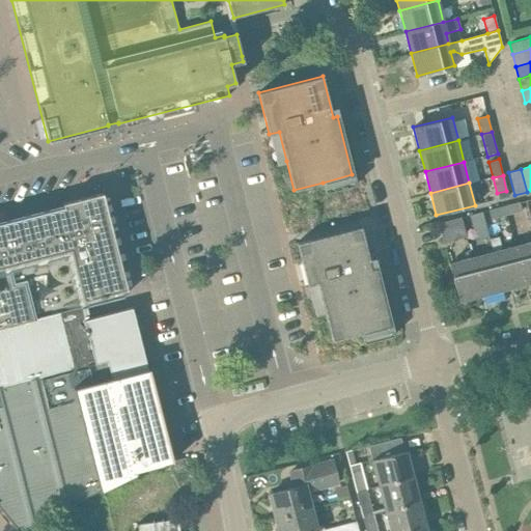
[(0,328),(86,306),(123,297),(121,290),(127,288),(103,192),(62,202),(62,204),(0,220),(0,328)]
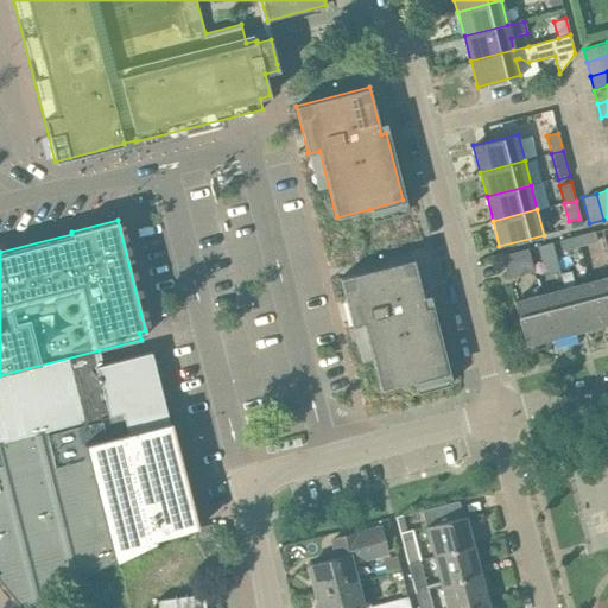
[(595,232),(577,235),(581,247),(597,242),(595,232)]
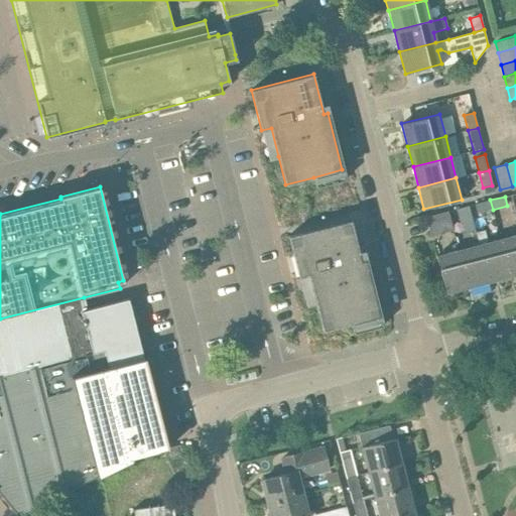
[(474,205),(477,214),(493,210),(490,200),(474,205)]
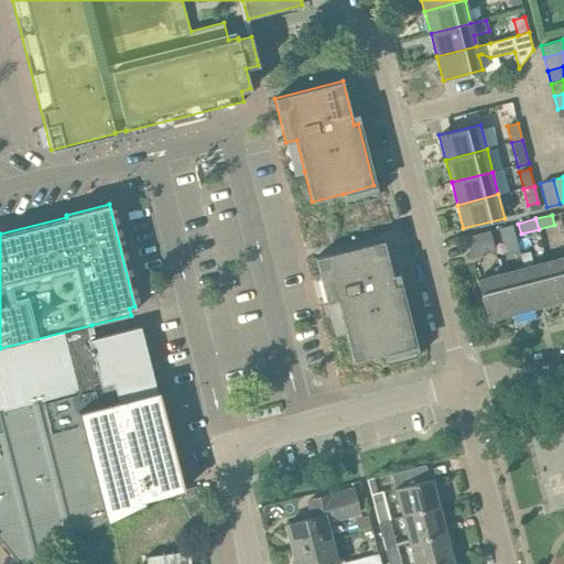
[(470,259),(495,252),(495,251),(492,240),(490,231),(466,238),(470,259)]
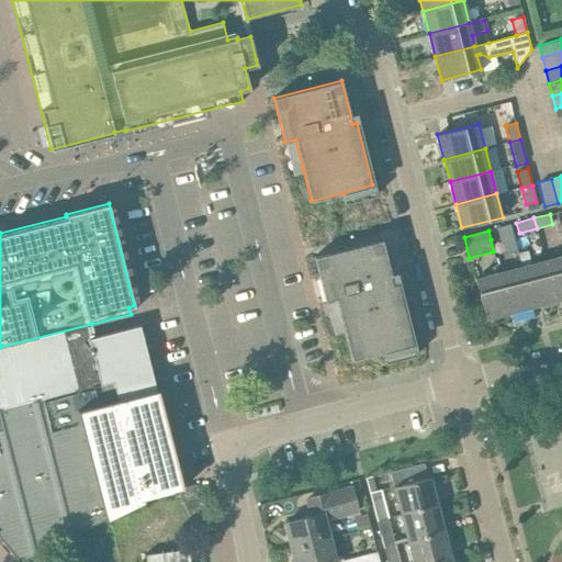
[(314,257),(324,299),(325,301),(336,299),(351,360),(413,344),(397,281),(393,283),(382,239),(314,257)]
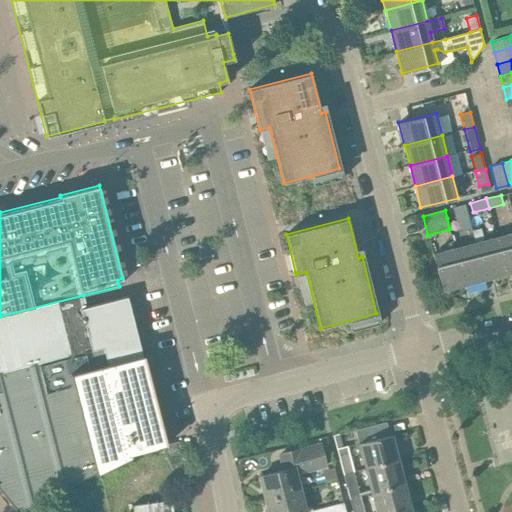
[(481,228),(471,230),(475,243),(476,243),(485,279),(506,274),(496,237),(484,240),(481,228)]
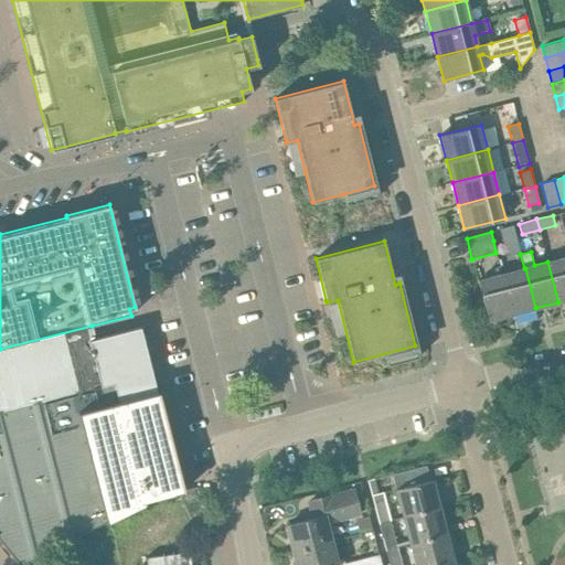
[(564,300),(564,257),(547,262),(558,302),(564,300)]
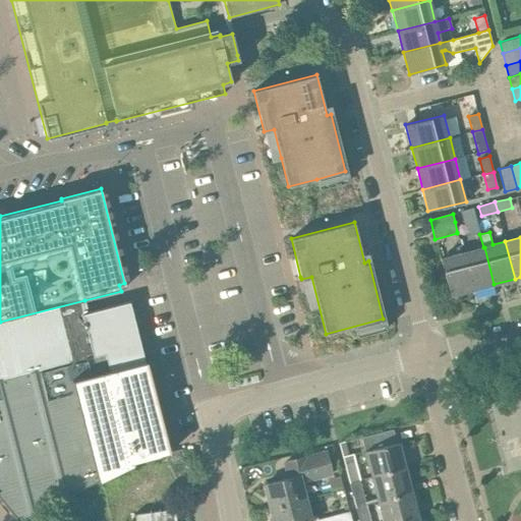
[(484,247),(483,247),(463,252),(472,290),(494,284),(484,247)]
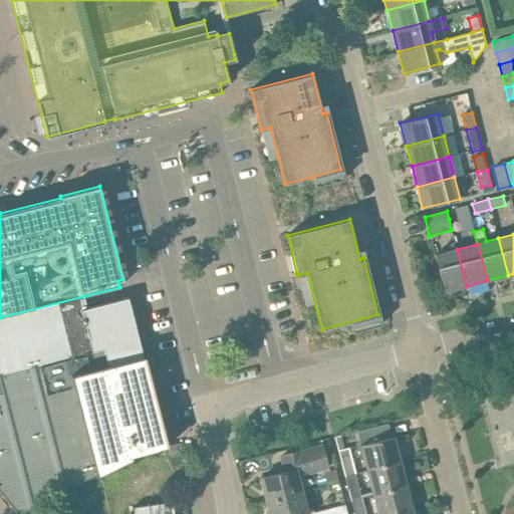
[(466,286),(457,249),(434,255),(444,292),(466,286)]
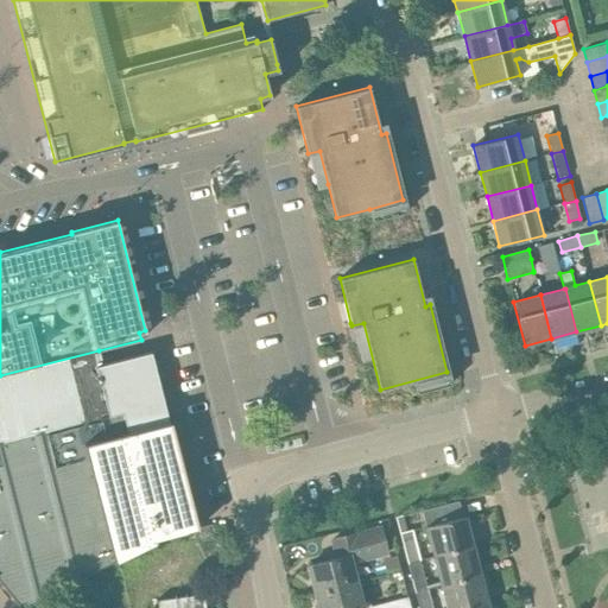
[(130,432),(169,423),(151,352),(102,365),(99,350),(0,375),(0,443),(121,413),(130,432)]
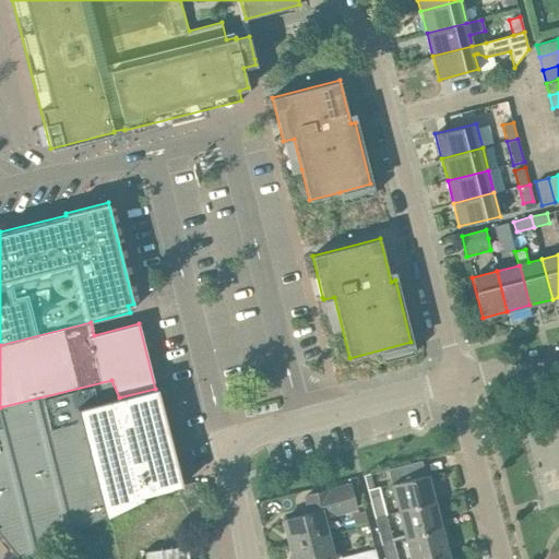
[(0,535),(19,558),(20,558),(23,558),(143,497),(142,495),(180,485),(179,483),(178,483),(162,419),(163,419),(155,389),(119,397),(111,380),(0,407),(0,426),(0,428),(0,427),(0,535)]
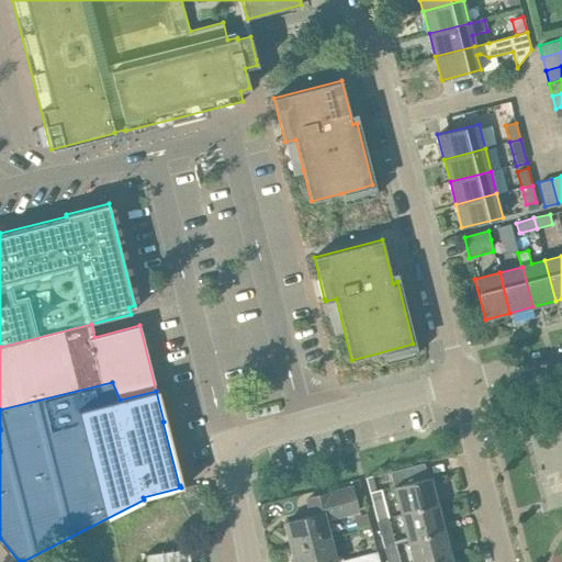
[(390,472),(401,514),(437,504),(430,478),(428,478),(424,463),(390,472)]
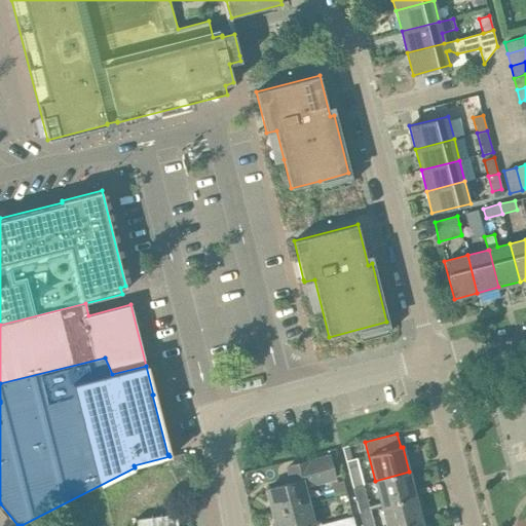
[(183,453),(172,456),(175,468),(186,465),(183,453)]
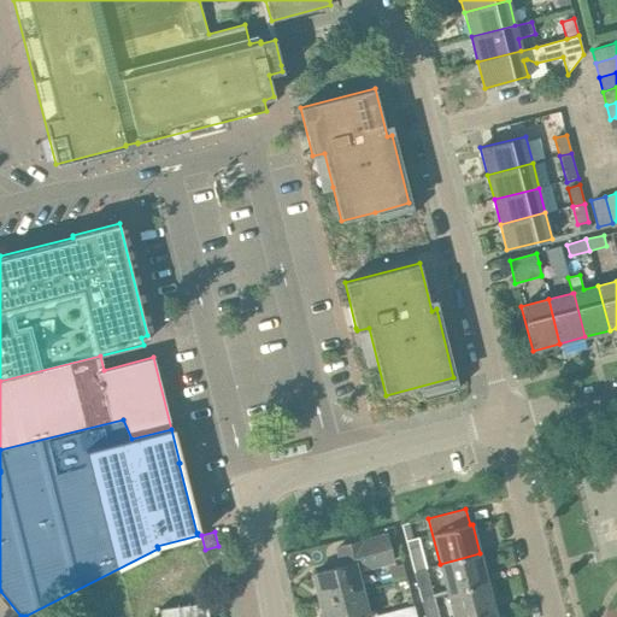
[(342,566),(313,574),(321,601),(360,591),(356,570),(392,560),(386,535),(362,541),(338,547),(342,566)]
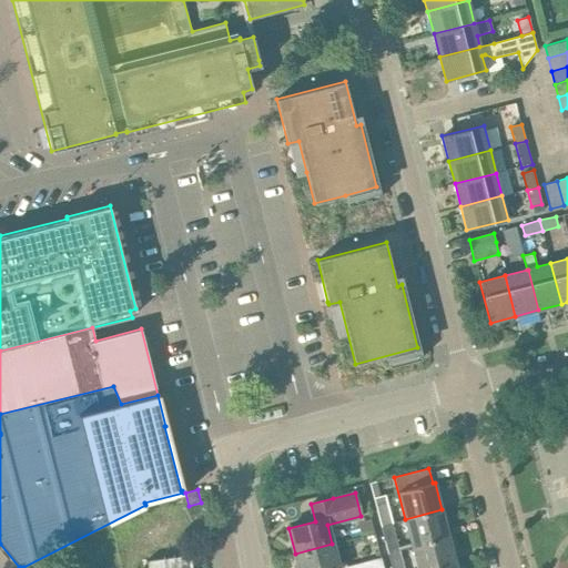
[(382,525),(393,523),(386,496),(375,498),(382,525)]
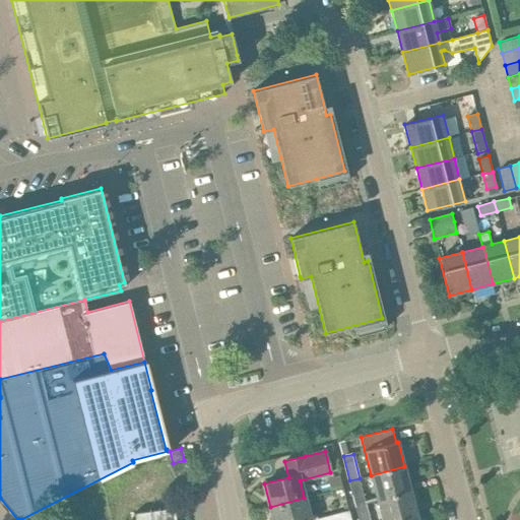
[(371,475),(377,501),(410,492),(404,466),(371,475)]
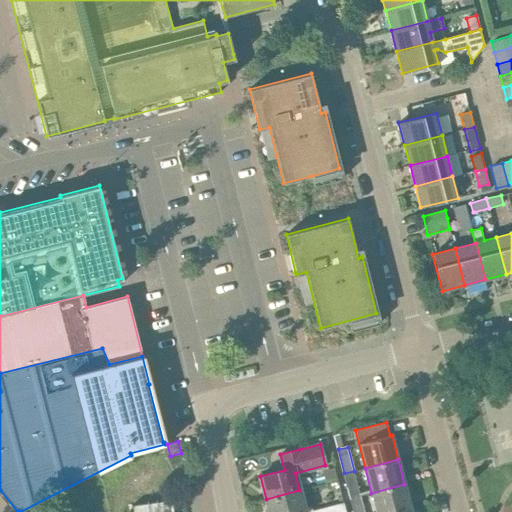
[(334,467),(322,471),(326,484),(338,480),(334,467)]
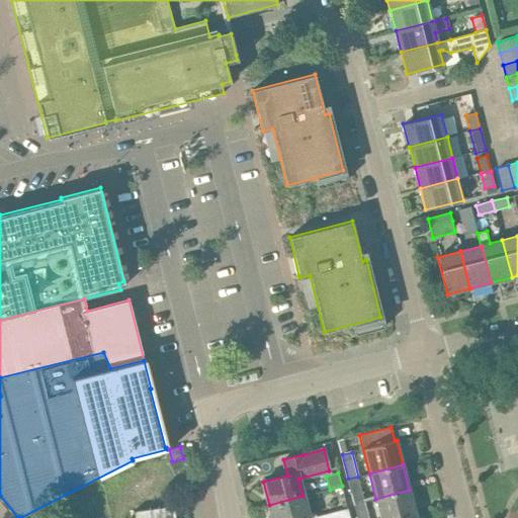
[(364,502),(358,477),(348,479),(354,504),(364,502)]
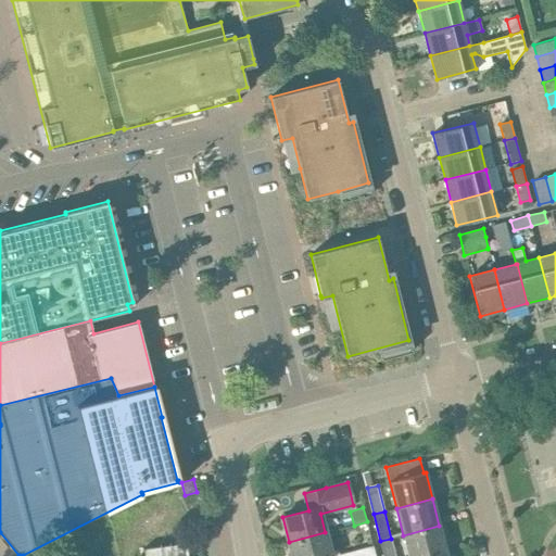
[(439,526),(403,535),(408,555),(430,555),(445,552),(439,526)]
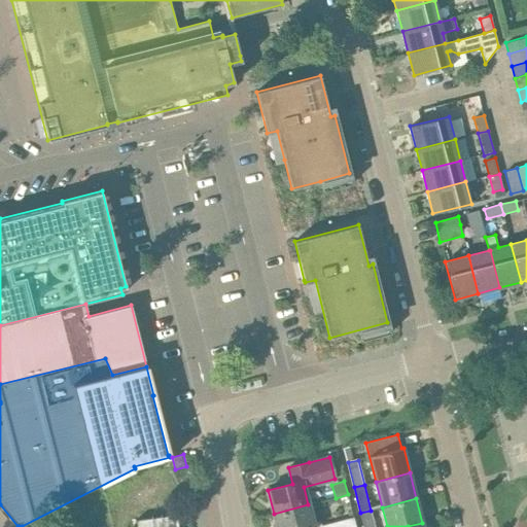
[(308,504),(274,514),(277,526),(319,526),(321,526),(320,526),(354,526),(352,517),(321,525),(320,521),(313,523),(308,504)]
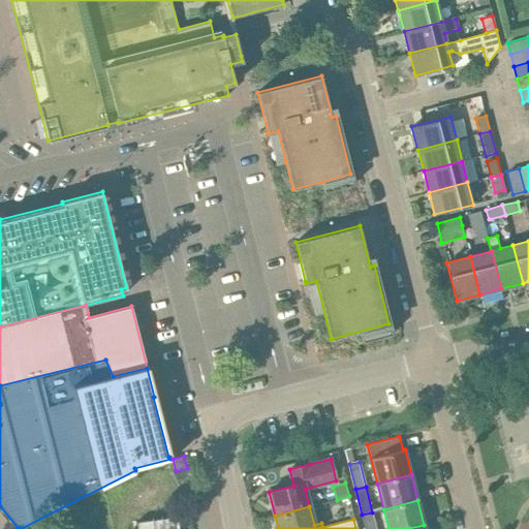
[(365,528),(376,528),(372,512),(362,515),(365,528)]
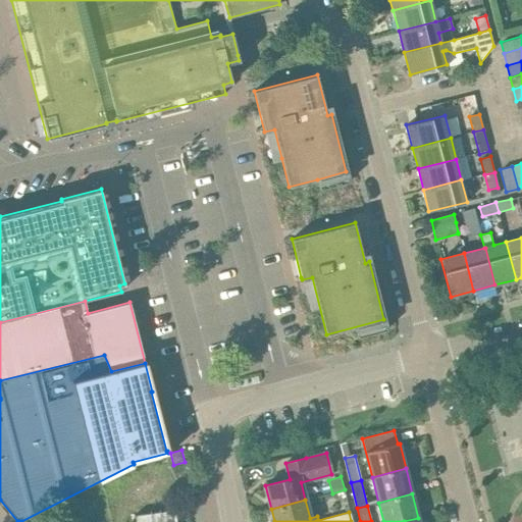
[(176,521),(175,510),(135,515),(135,521),(176,521)]
